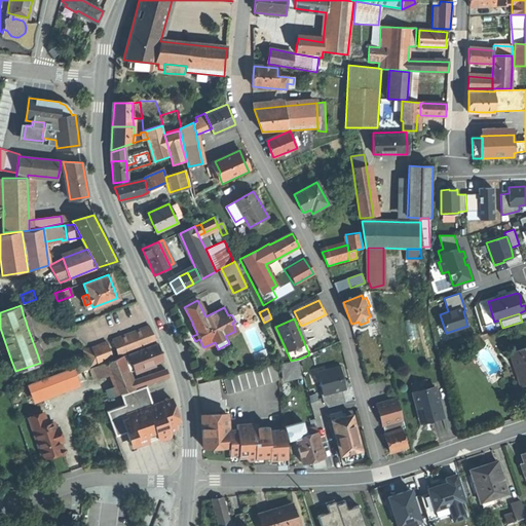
[(27,326),(37,353),(39,353),(34,339),(29,325),(27,326)]
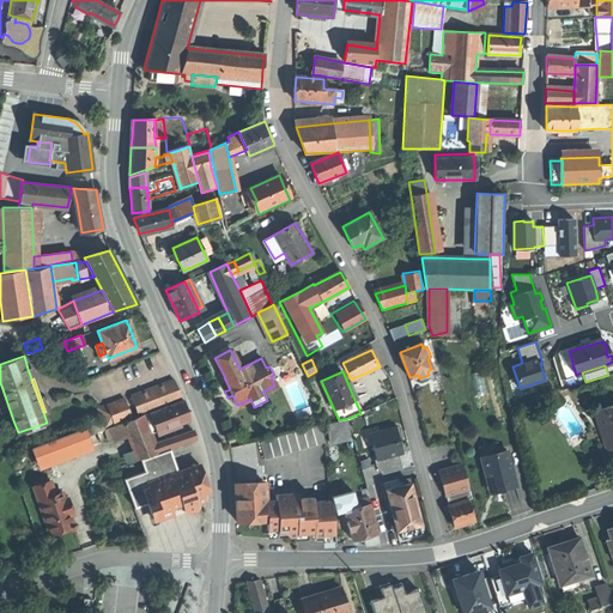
[(139,417),(143,414),(152,411),(183,399),(178,389),(174,380),(132,396),(139,417)]
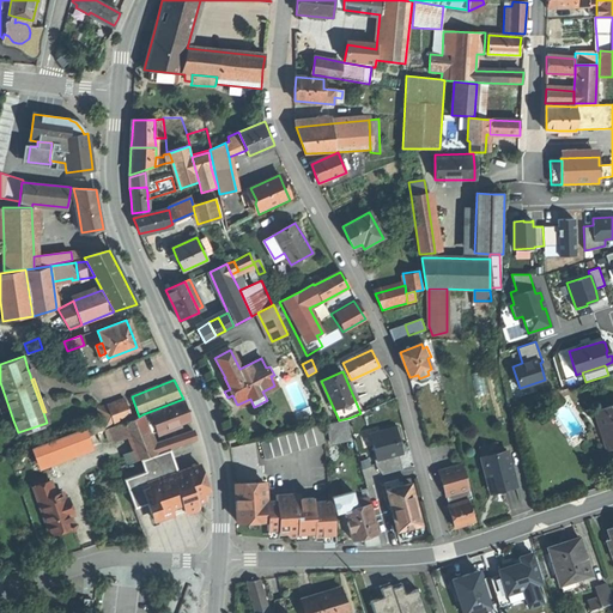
[(297,411),(309,405),(297,380),(285,386),(297,411)]
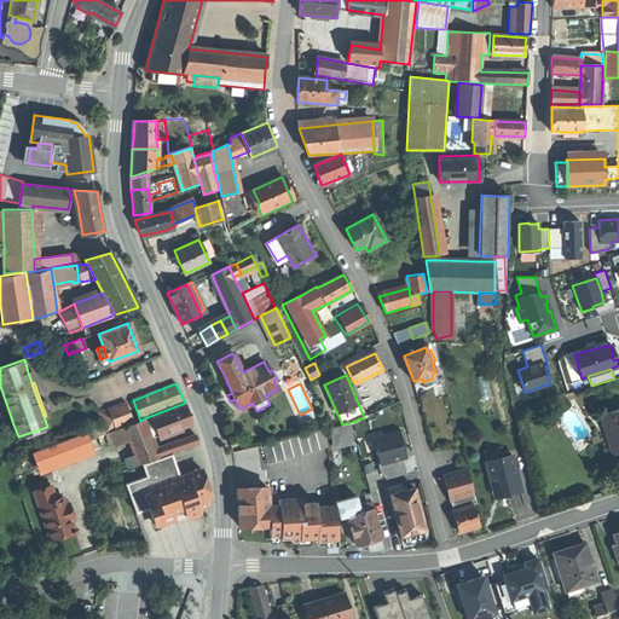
[(0,395),(10,426),(13,424),(0,386),(0,395)]
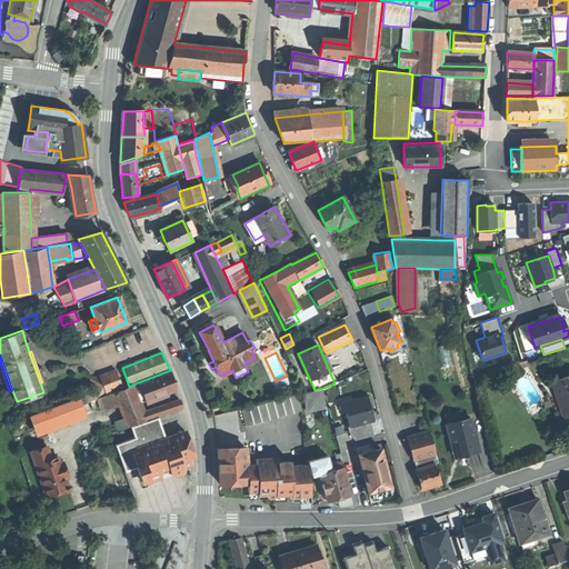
[(117,370),(91,379),(96,391),(98,398),(123,389),(117,370)]
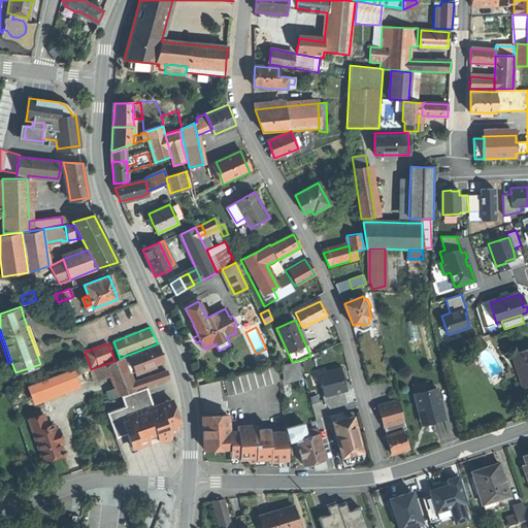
[(131,354),(123,357),(129,373),(135,370),(136,372),(164,361),(159,344),(131,355),(131,354)]
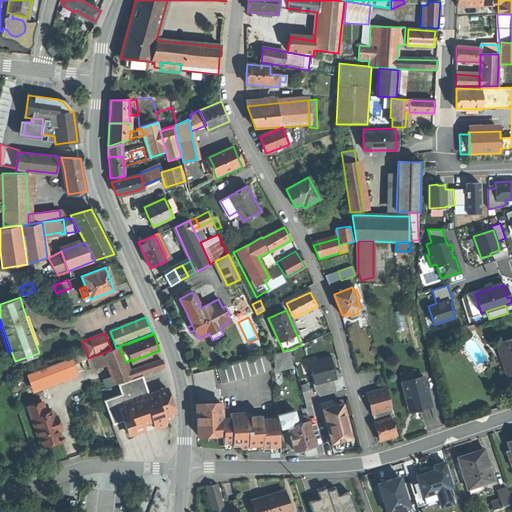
[(511,373),(511,338),(497,344),(507,375),(511,373)]
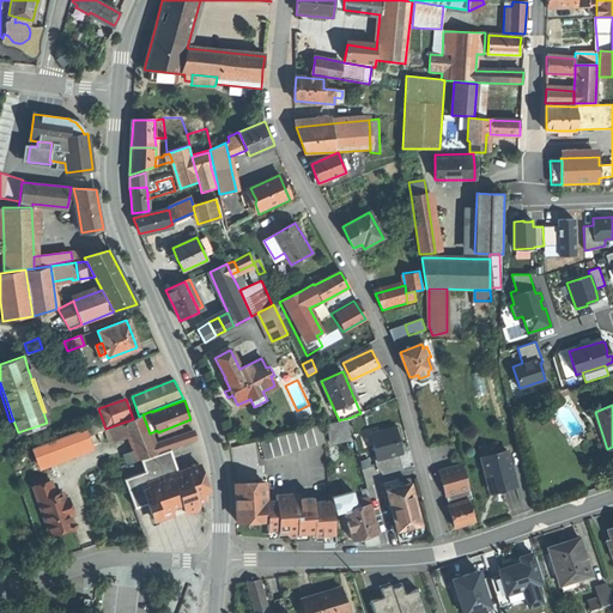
[(139,417),(123,423),(129,436),(134,450),(138,459),(157,453),(155,444),(150,434),(143,414),(139,417)]
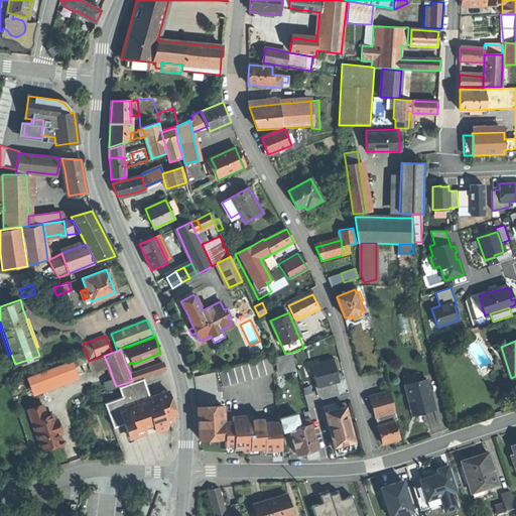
[(282,356),(285,370),(295,369),(292,354),(282,356)]
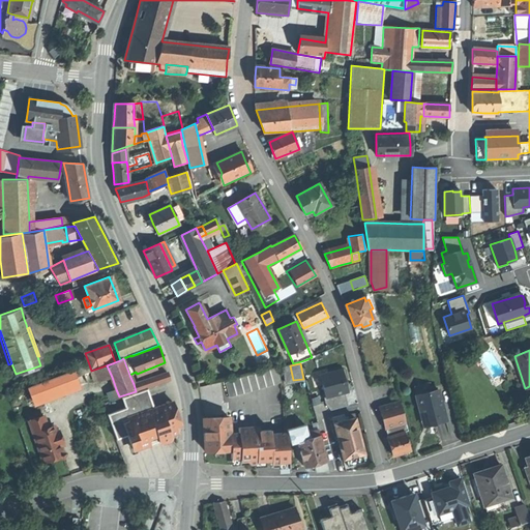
[(91,371),(89,364),(76,370),(78,376),(91,371)]
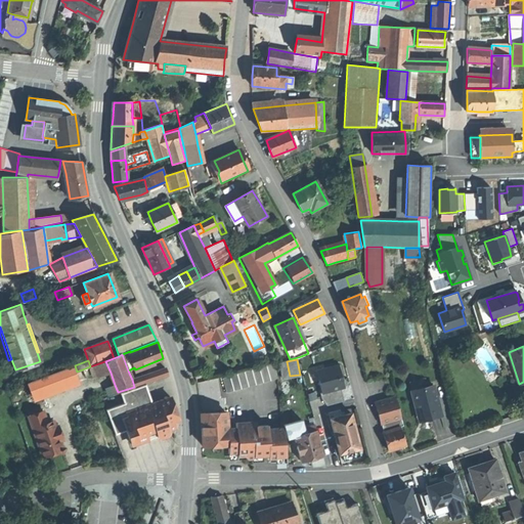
[(95,378),(111,373),(105,361),(91,367),(95,378)]
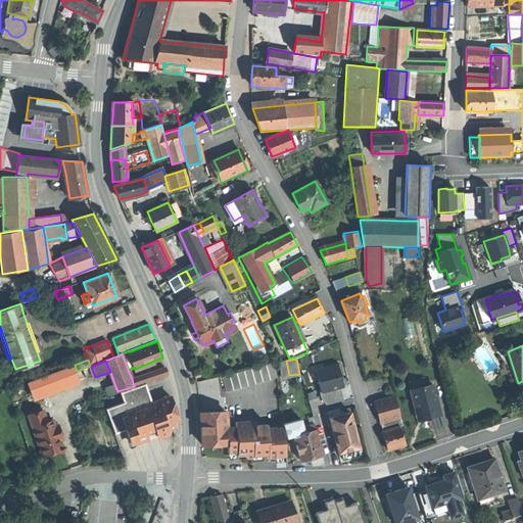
[(289,375),(286,361),(279,362),(281,376),(289,375)]
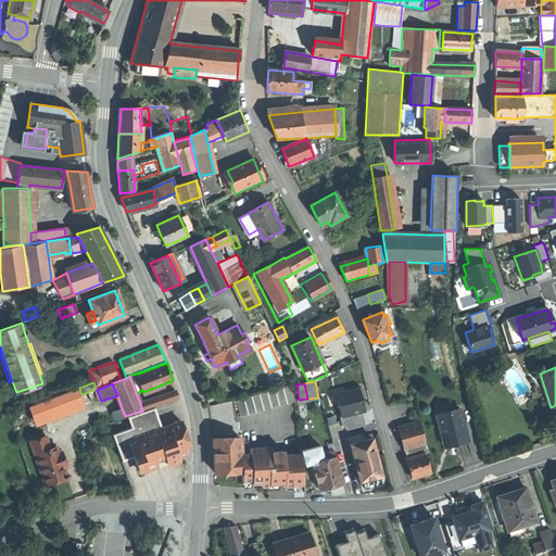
[(290,386),(236,401),(240,417),(295,402),(290,386)]
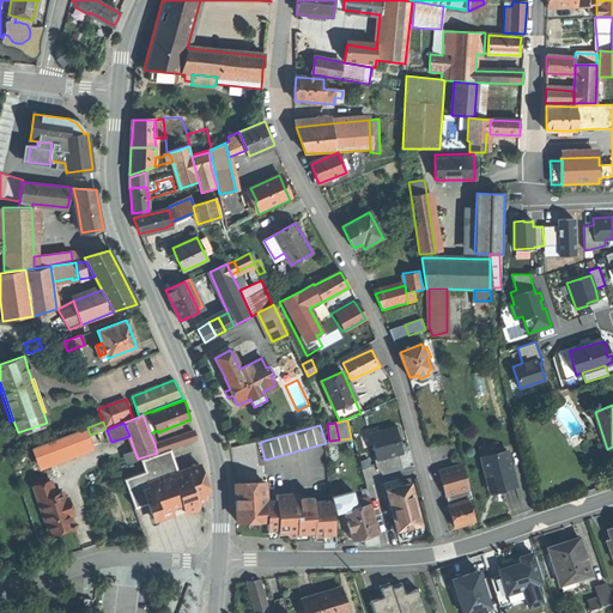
[(377,459),(399,454),(402,453),(400,442),(402,441),(399,426),(370,434),(377,459)]
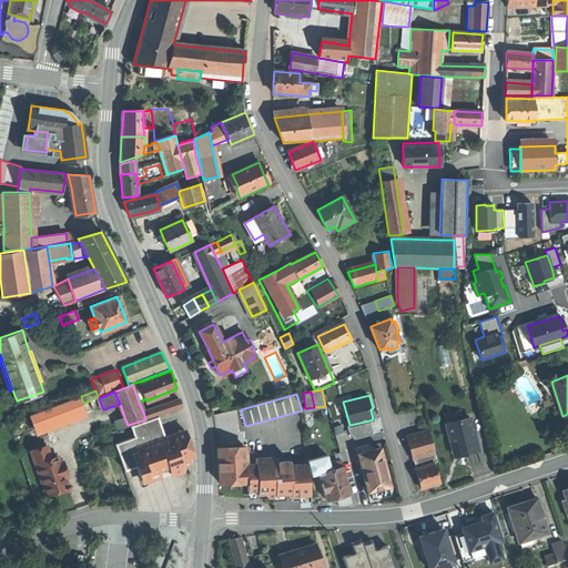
[(83,403),(81,396),(63,403),(70,419),(87,413),(83,403)]
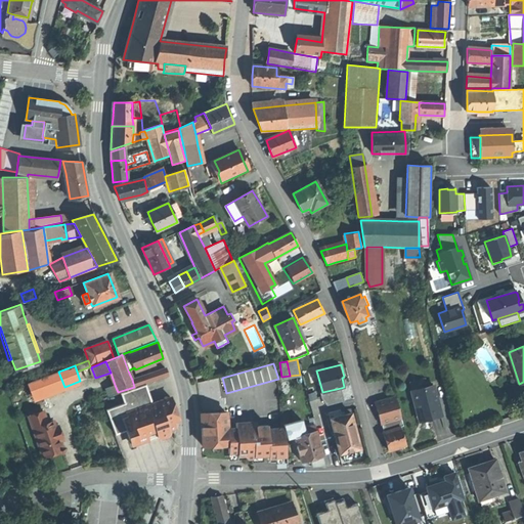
[(132,380),(134,387),(168,375),(166,368),(132,380)]
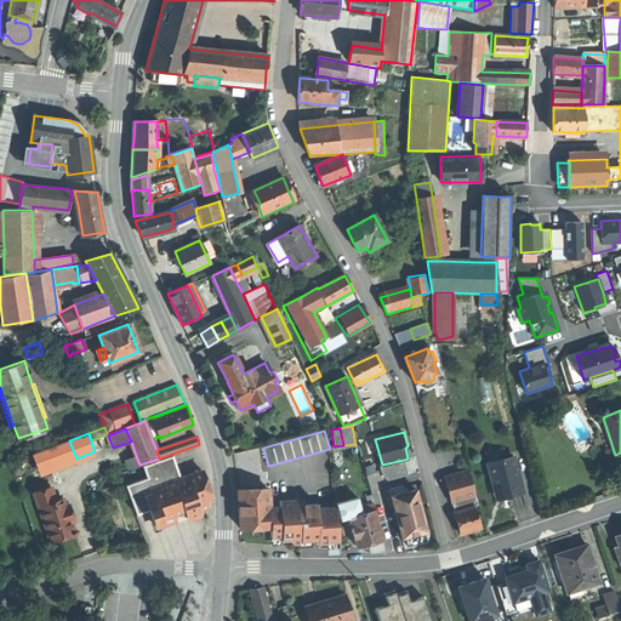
[(43,471),(77,459),(69,440),(36,453),(43,471)]
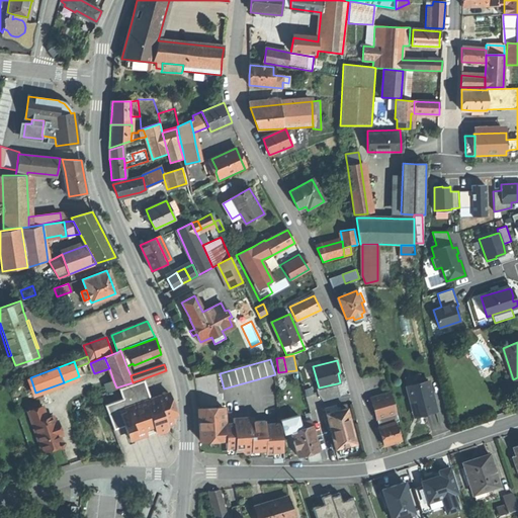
[(406,377),(408,386),(423,382),(420,374),(406,377)]
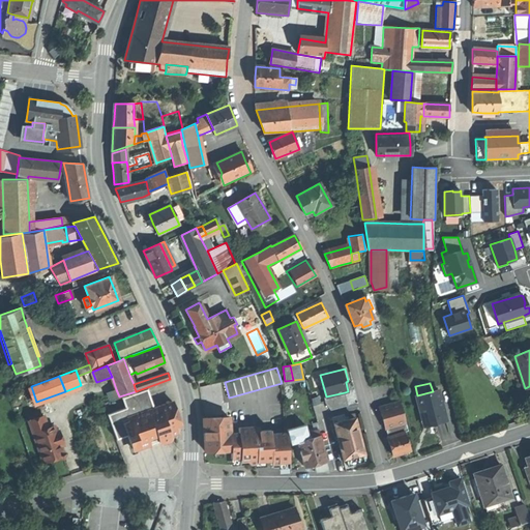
[(146,388),(128,395),(121,398),(125,407),(108,413),(117,439),(127,436),(131,448),(141,445),(146,443),(149,442),(149,444),(170,437),(169,435),(177,432),(174,424),(176,423),(173,413),(175,412),(171,402),(153,408),(146,388)]
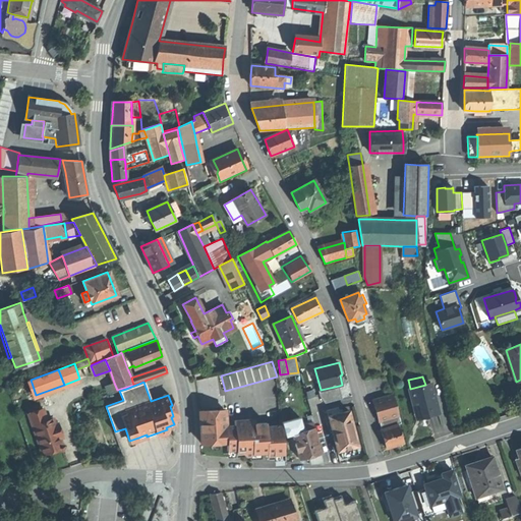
[(110,393),(117,390),(114,383),(107,386),(110,393)]
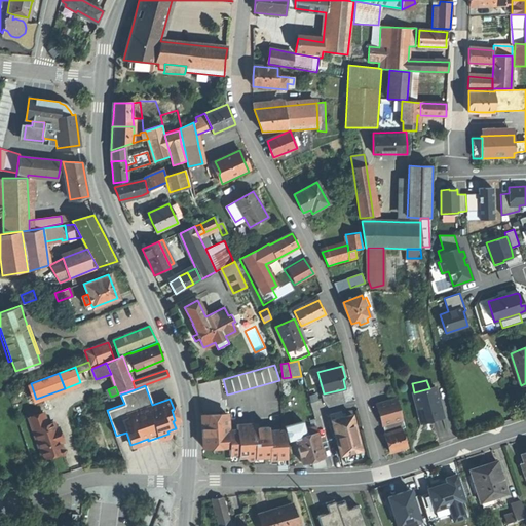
[(429,388),(414,392),(413,392),(419,418),(423,417),(424,422),(434,419),(443,417),(436,386),(429,388)]
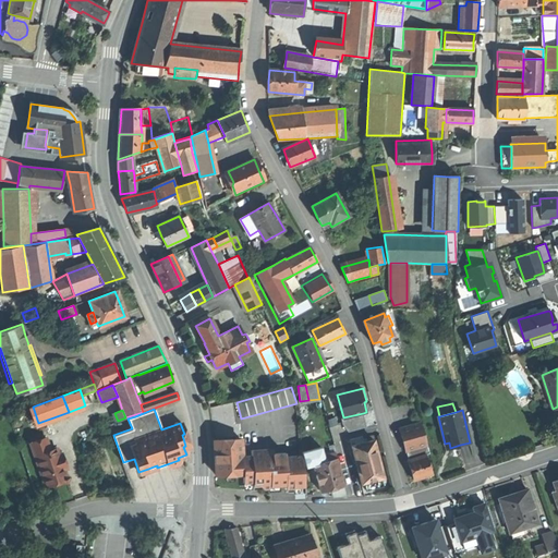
[(363,413),(343,417),(341,419),(342,424),(348,432),(366,426),(363,413)]
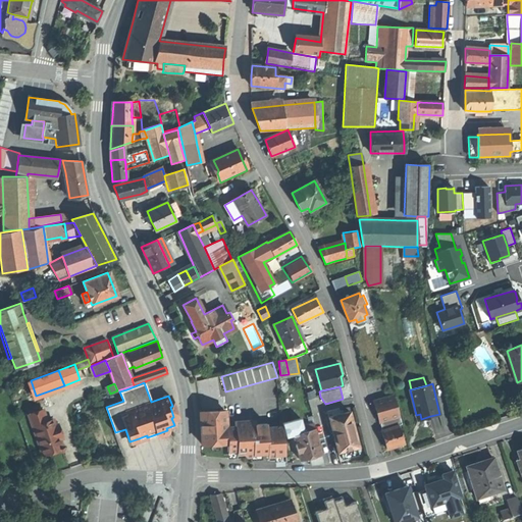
[(374,402),(382,430),(400,425),(403,425),(395,396),(374,402)]
